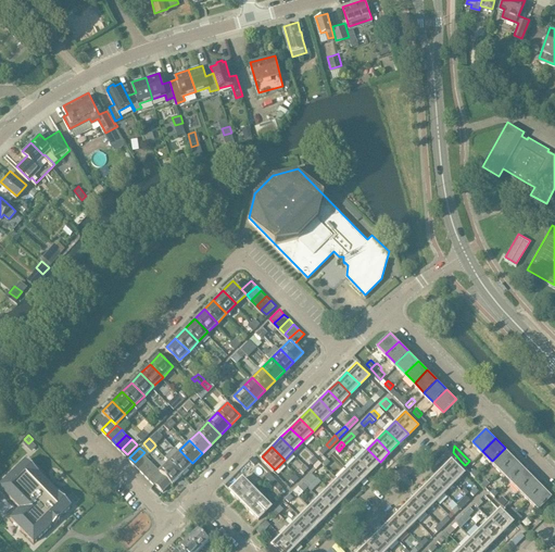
[(501,469),(514,458),(505,448),(492,461),(501,469)]
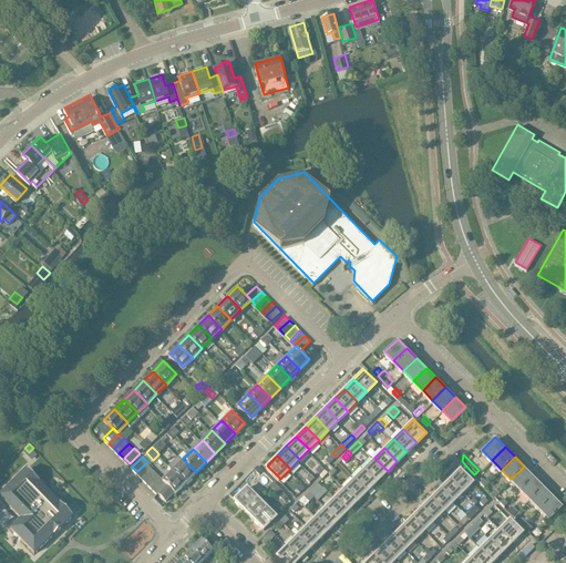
[(388,471),(374,458),(364,467),(378,480),(388,471)]
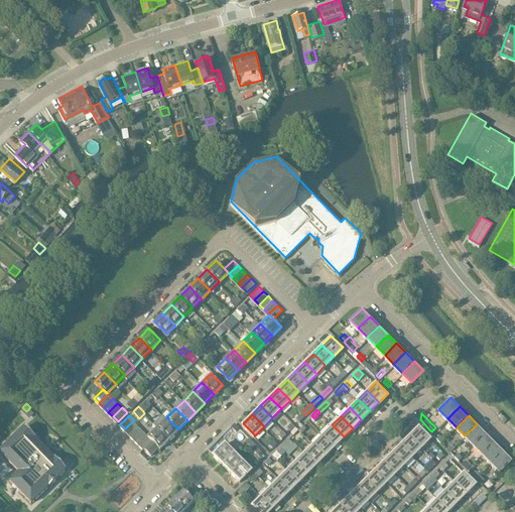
[(178,429),(166,417),(157,426),(169,438),(178,429)]
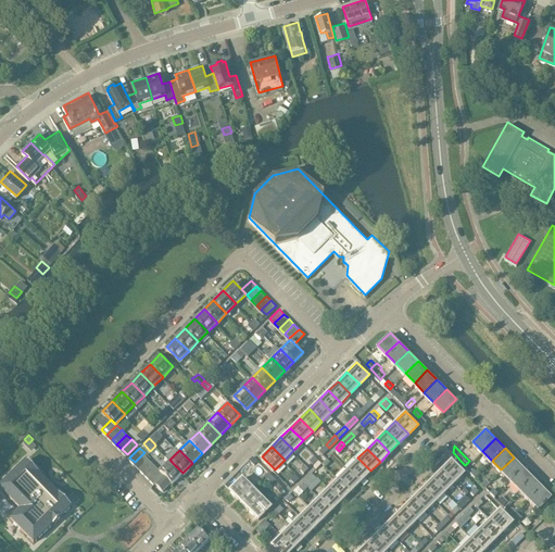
[(140,467),(150,458),(144,452),(135,462),(140,467)]
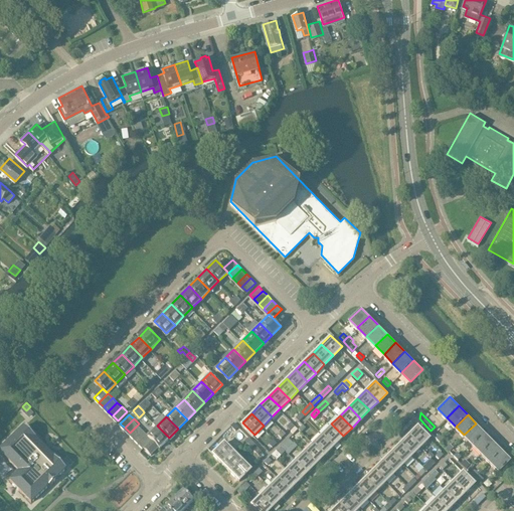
[(25,423),(0,448),(0,449),(20,469),(10,479),(31,500),(49,483),(50,484),(58,476),(57,475),(66,466),(55,455),(54,456),(35,436),(36,435),(25,423)]
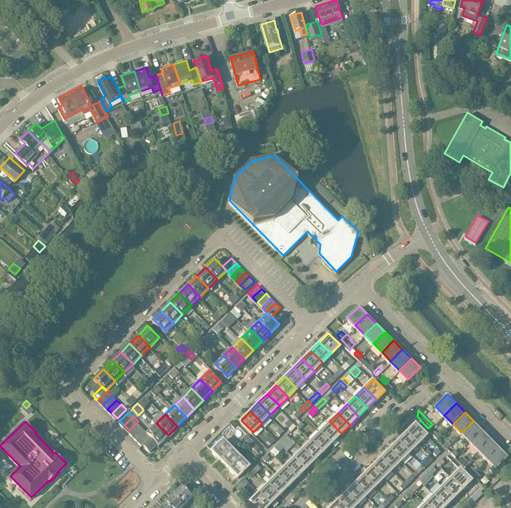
[(133,435),(142,426),(138,421),(129,430),(133,435)]
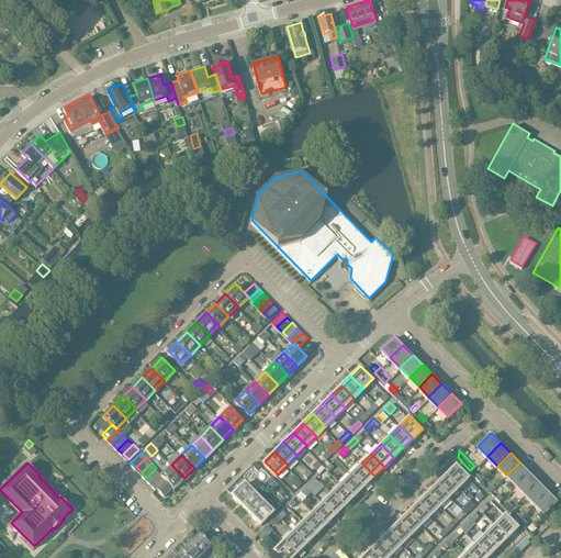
[(374,476),(361,462),(352,472),(365,486),(374,476)]
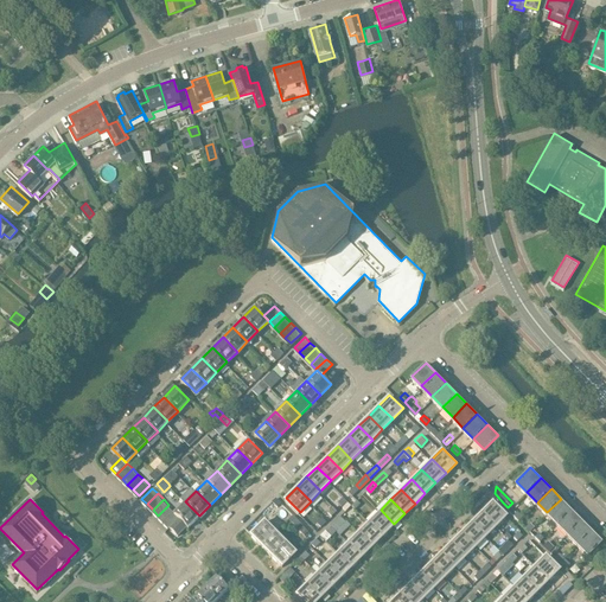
[(557,523),(572,508),(561,499),(547,512),(557,523)]
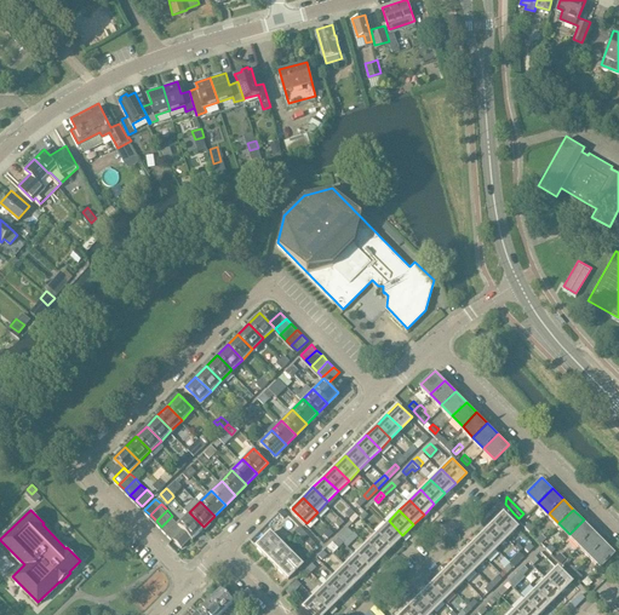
[(519,524),(504,511),(493,522),(508,535),(519,524)]
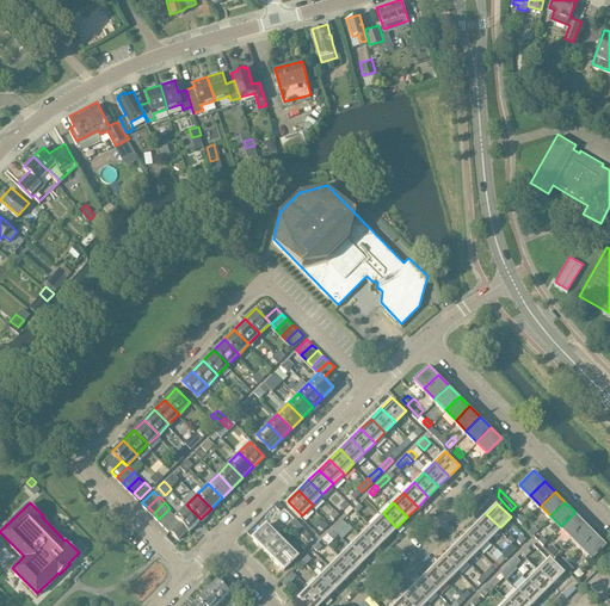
[(201,519),(186,505),(177,514),(180,519),(190,530),(201,519)]
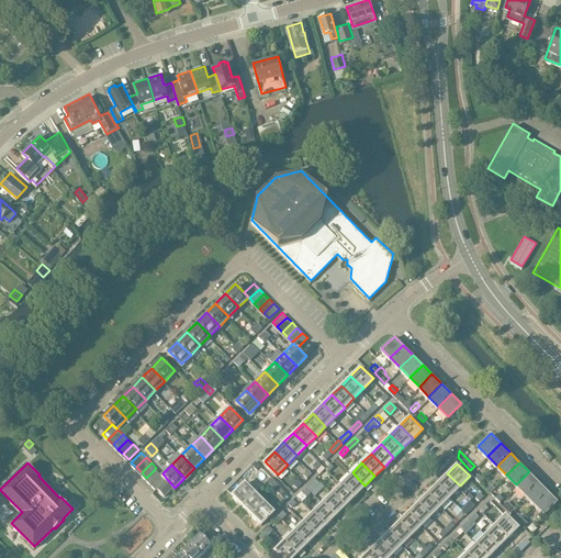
[(152,482),(161,473),(156,468),(146,478),(152,482)]
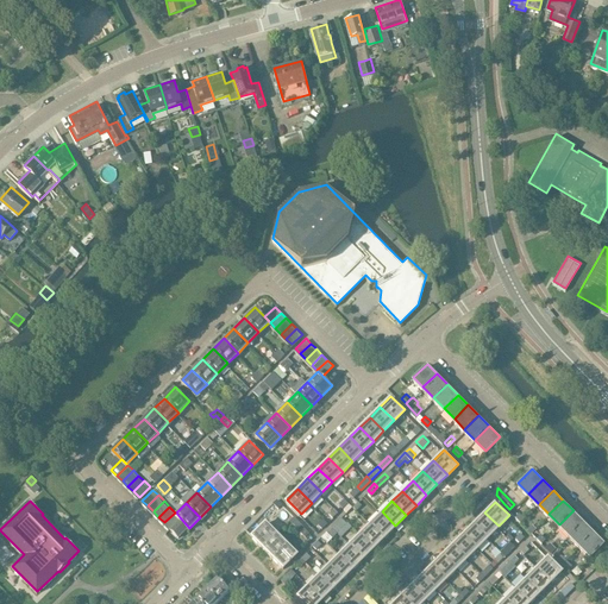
[(520,510),(515,515),(521,521),(526,516),(520,510)]
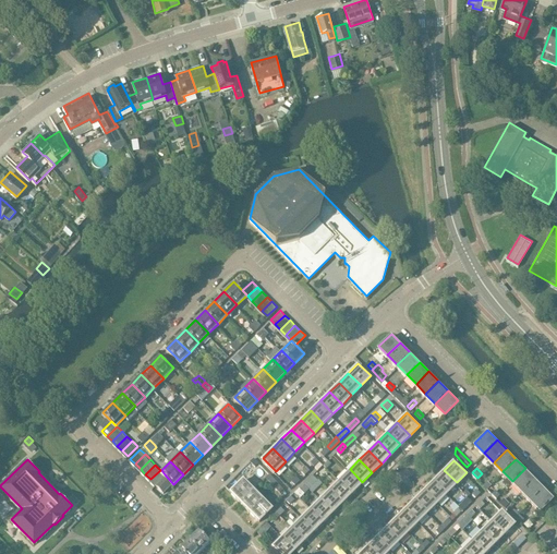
[(522,491),(535,478),(525,468),(512,481),(522,491)]
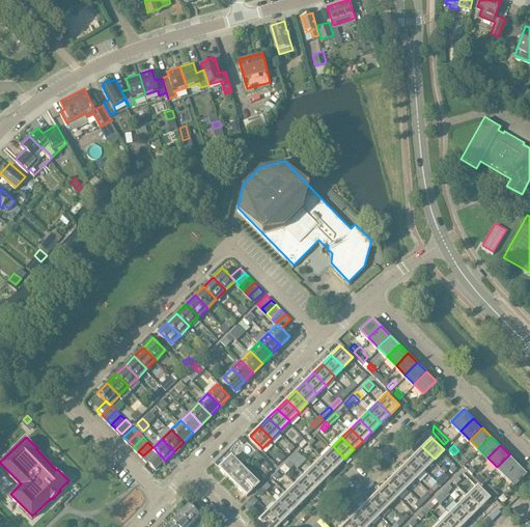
[(344,459),(333,446),(324,455),(335,468),(344,459)]
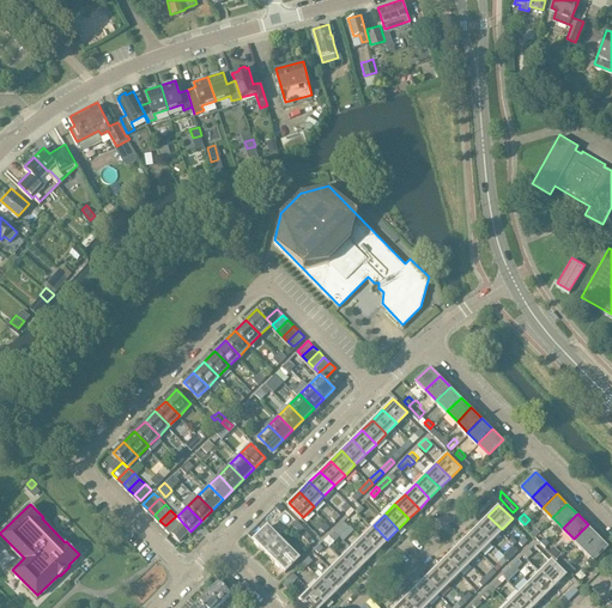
[(181,521),(177,516),(176,516),(165,526),(171,532),(181,521)]
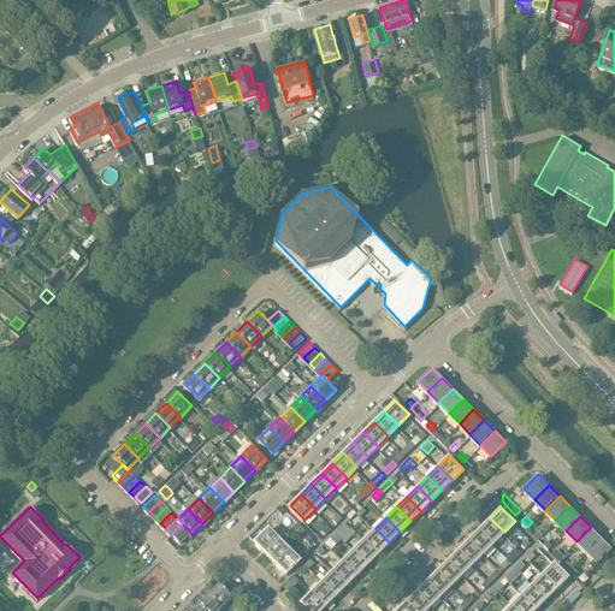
[(504,532),(490,518),(480,528),(494,543),(504,532)]
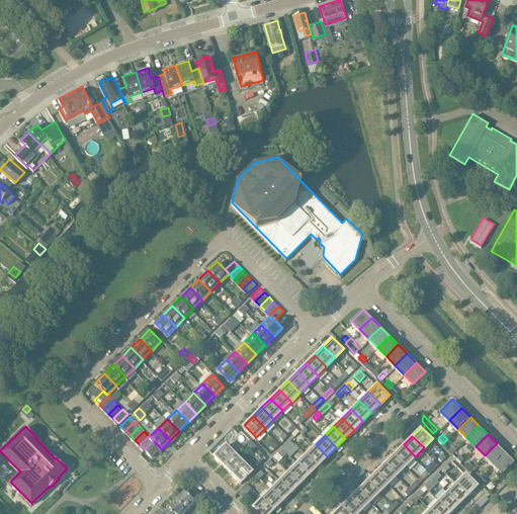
[(250,437),(247,440),(254,447),(257,444),(250,437)]
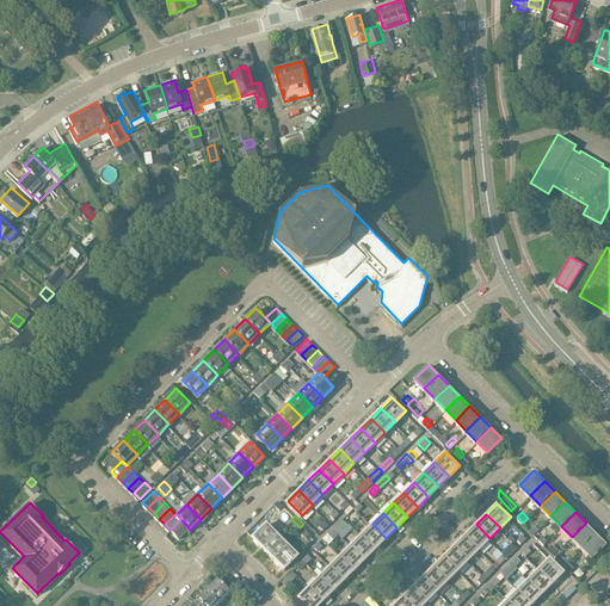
[(339,531),(349,521),(344,515),(333,526),(339,531)]
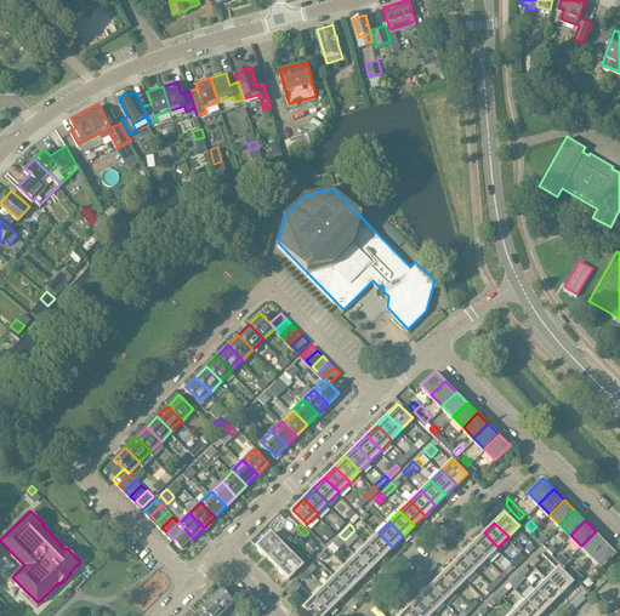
[(268,555),(283,541),(272,531),(257,545),(268,555)]
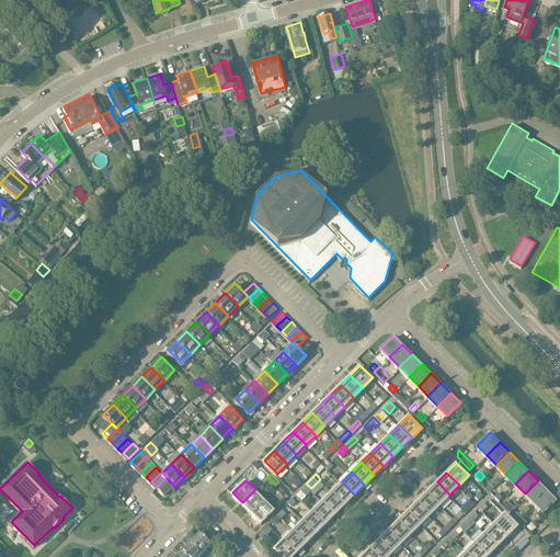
[(534,503),(547,490),(538,480),(525,493),(534,503)]
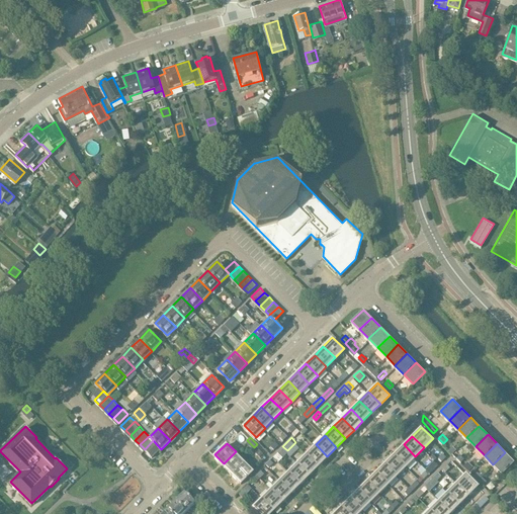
[(327,456),(316,444),(307,453),(319,464),(327,456)]
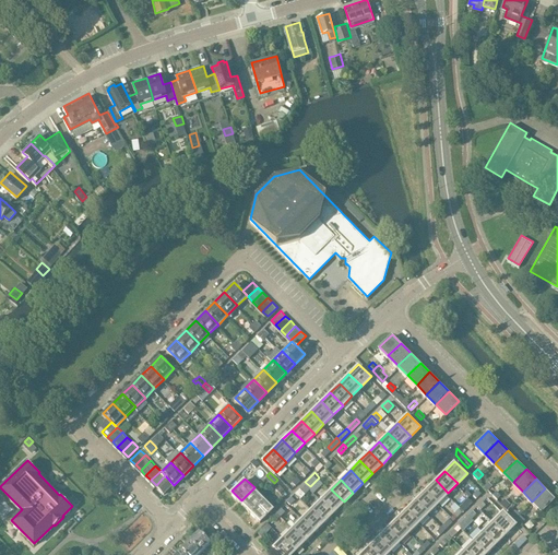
[(448,493),(436,480),(426,489),(438,503),(448,493)]
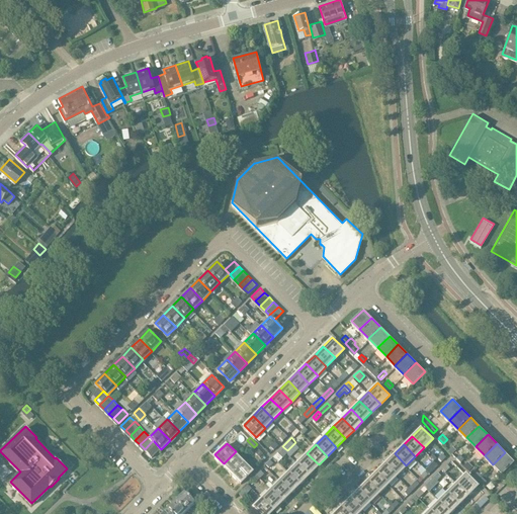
[(452,452),(456,447),(452,444),(448,448),(452,452)]
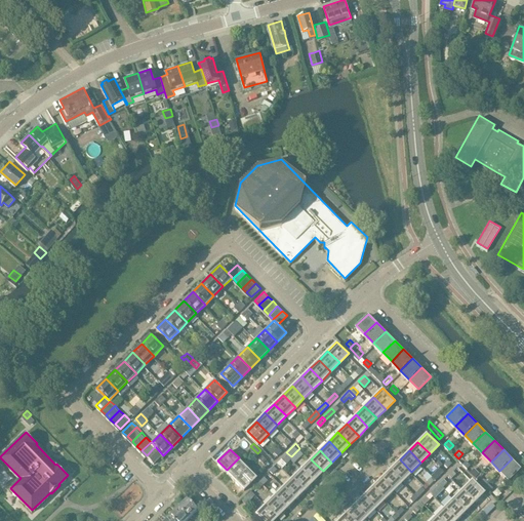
[(282,466),(291,456),(286,452),(277,462),(282,466)]
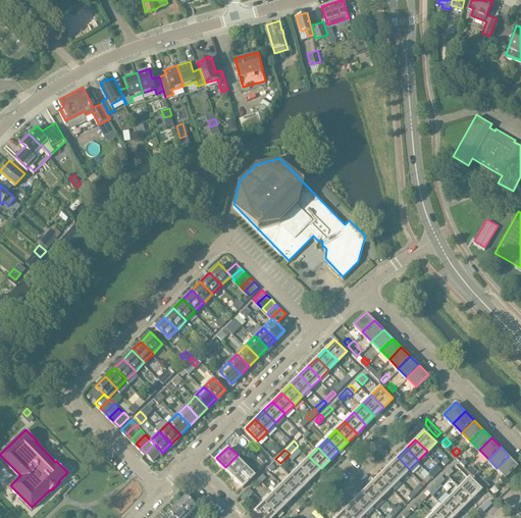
[(469,460),(460,451),(456,456),(465,465),(469,460)]
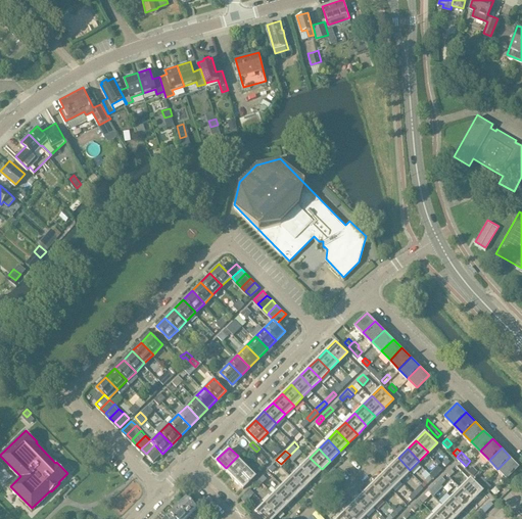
[(235,477),(247,465),(238,456),(226,468),(235,477)]
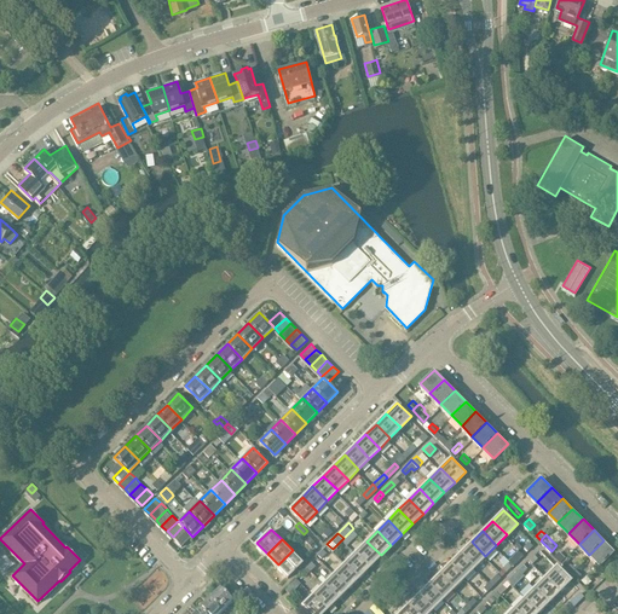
[(600,566),(614,551),(604,540),(589,555),(600,566)]
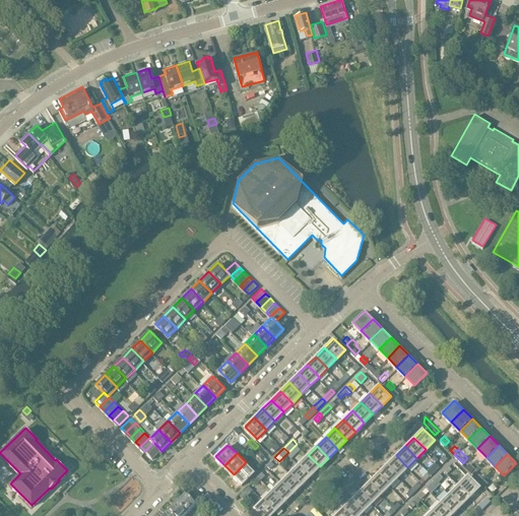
[(320,466),(308,455),(299,463),(311,475),(320,466)]
